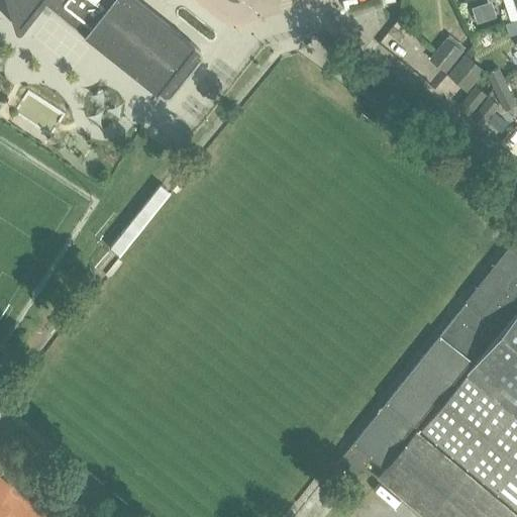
[(10,0),(19,27),(40,0),(161,96),(162,97),(163,97),(164,97),(165,97),(166,97),(167,97),(168,97),(169,97),(170,96),(171,96),(171,95),(172,94),(199,60),(200,59),(200,58),(201,58),(201,57),(201,56),(201,55),(201,54),(201,53),(201,52),(200,50),(200,49),(199,49),(199,48),(198,48),(137,0),(10,0)]
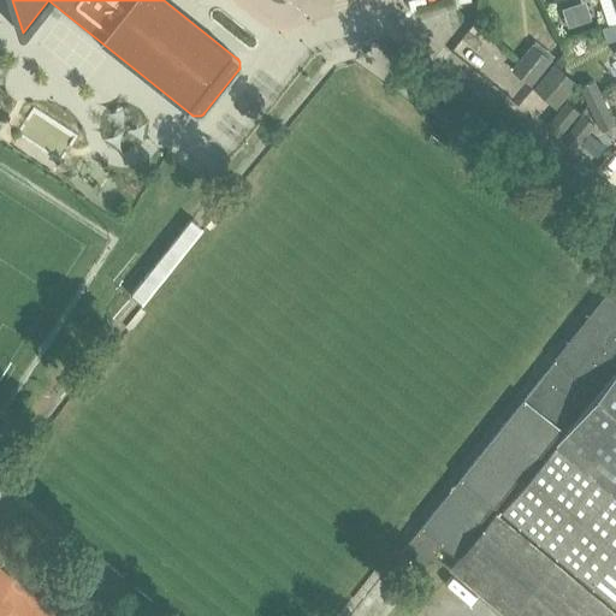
[(372,49),(369,40),(360,42),(363,52),(372,49)]
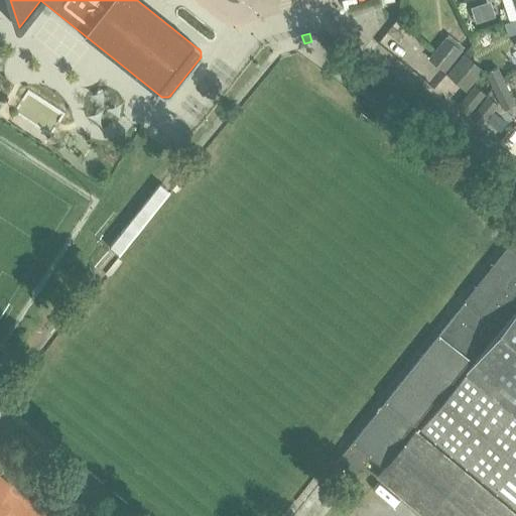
[(447,37),(429,58),(446,73),(467,48),(464,45),(456,39),(449,34),(447,37)]
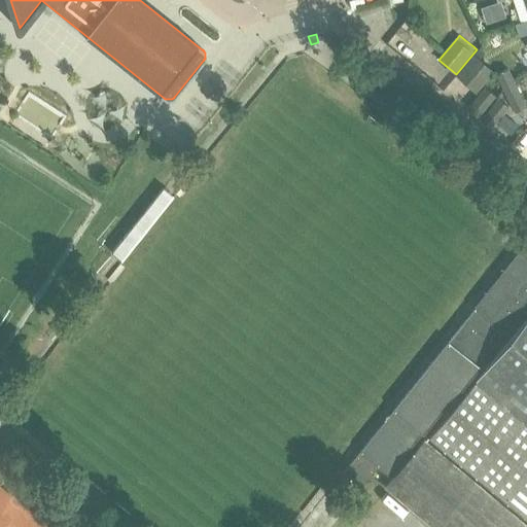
[(477,91),(493,71),(473,56),(457,75),(477,91)]
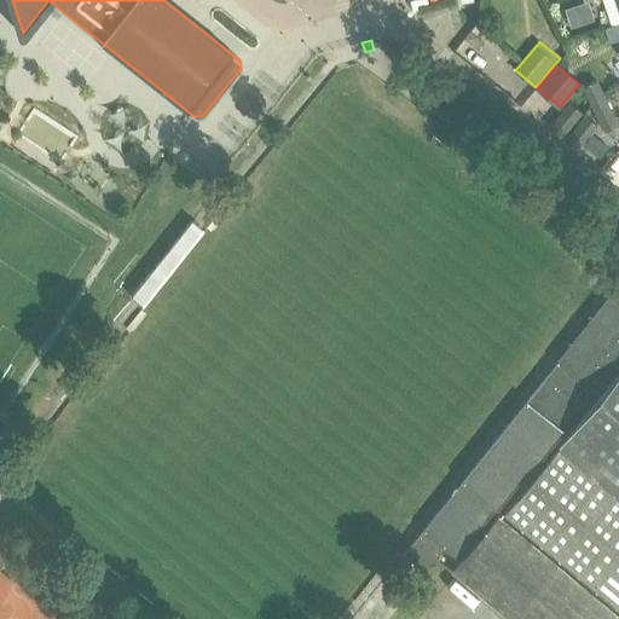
[(599,80),(584,87),(596,111),(607,106),(607,104),(607,103),(609,102),(599,80)]
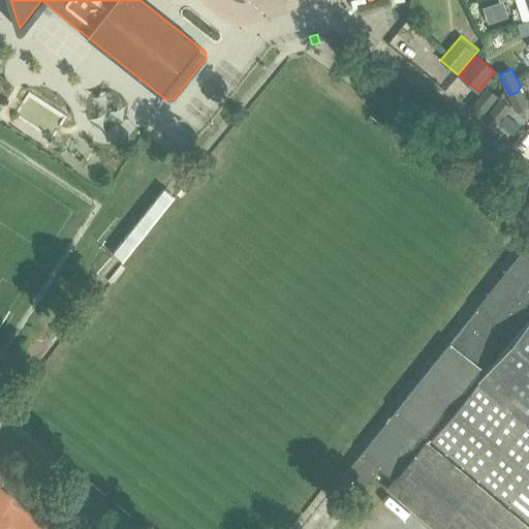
[(528,106),(528,104),(521,87),(519,88),(519,89),(519,91),(509,95),(518,113),(528,106)]
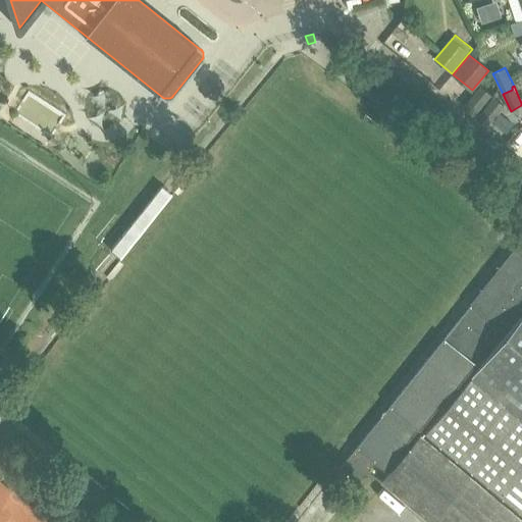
[(473,114),(488,95),(479,88),(464,107),(473,114)]
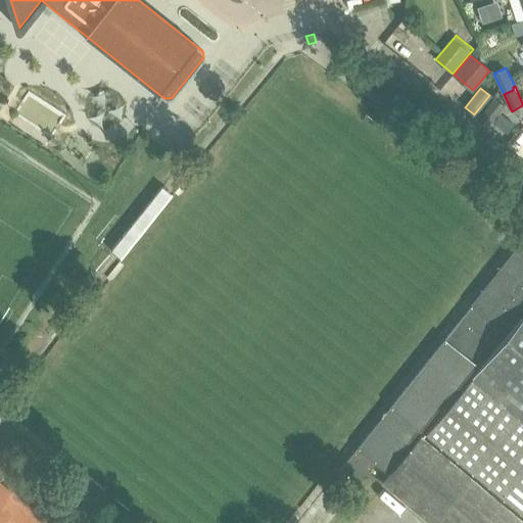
[(479,117),(488,126),(504,106),(494,99),(479,117)]
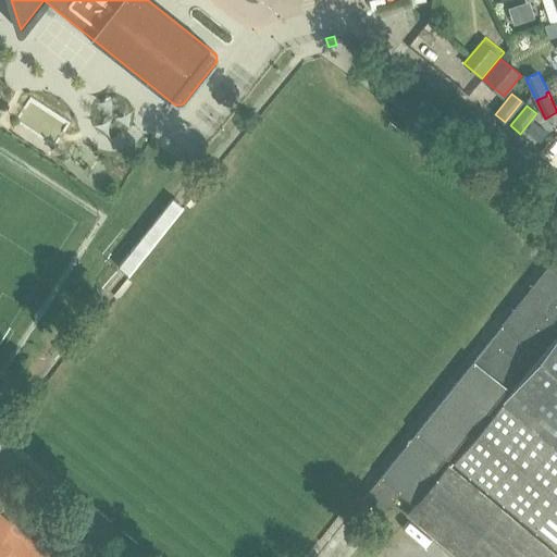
[(539,127),(531,137),(539,143),(546,133),(539,127)]
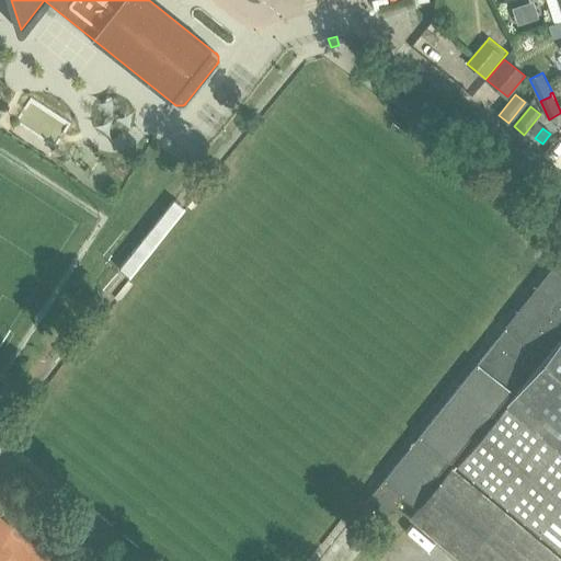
[(174,201),(119,268),(121,270),(128,276),(184,208),(176,203),(174,201)]
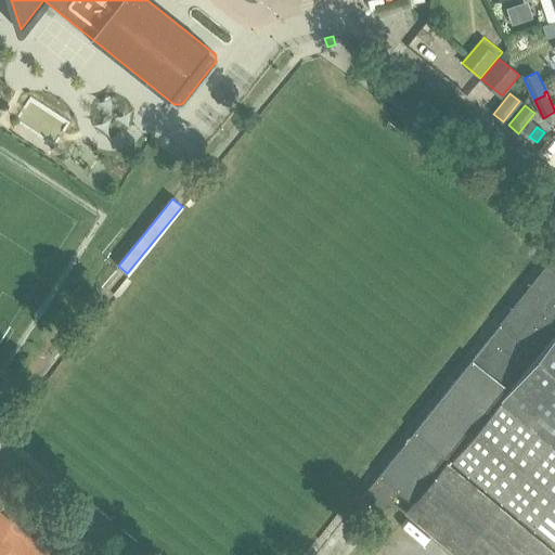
[(554,253),(545,265),(554,272),(554,253)]
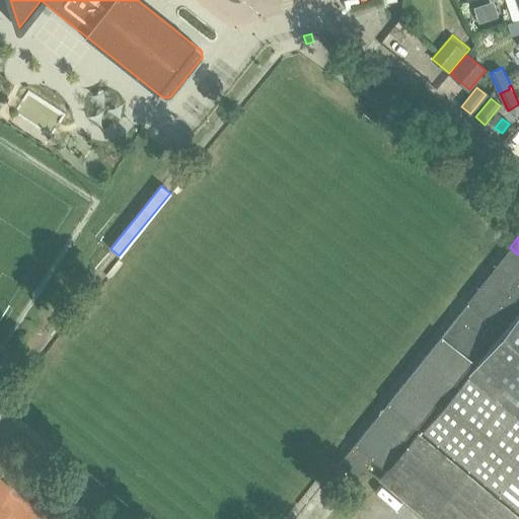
[(476,354),(476,346),(518,291),(518,254),(510,247),(466,303),(478,313),(473,320),(460,310),(337,465),(355,480),(371,460),(381,467),(415,427),(416,428),(441,396),(443,397),(477,355),(476,354)]
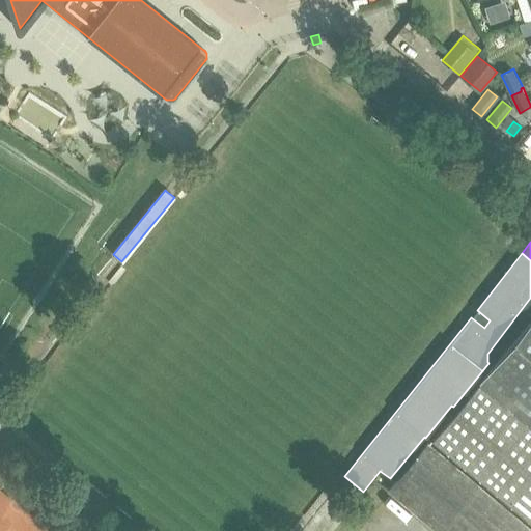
[(530,523),(530,322),(432,441),(530,523)]
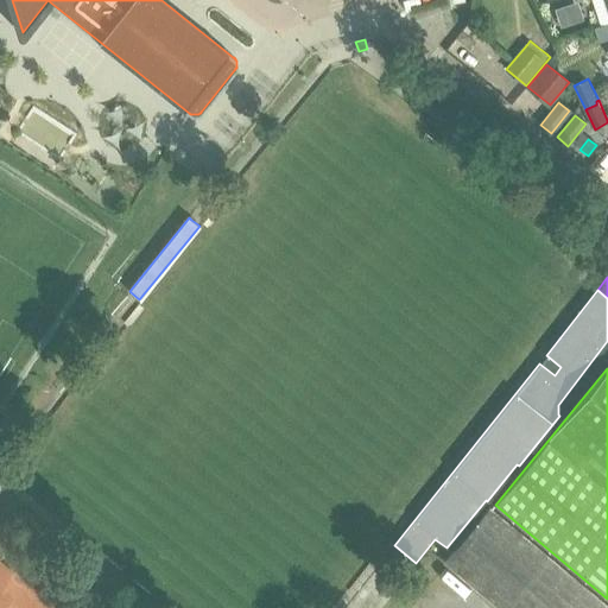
[(498,607),(607,607),(548,557),(489,510),(444,563),(498,607)]
